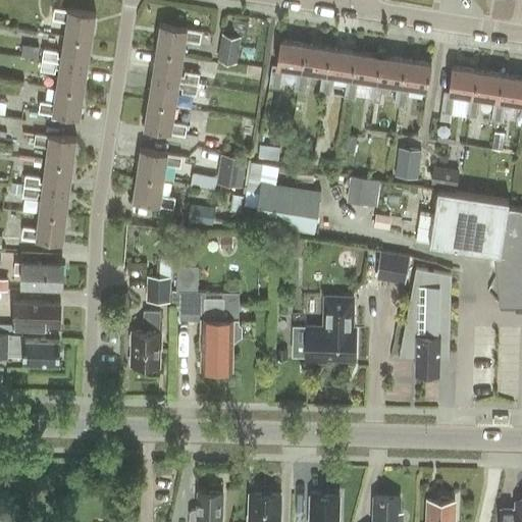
[(64,35),(92,39),(96,13),(68,9),(55,7),(53,17),(67,19),(64,35)]
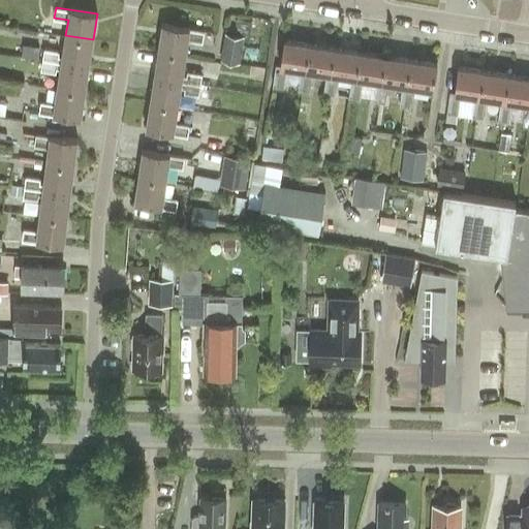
[(158,50),(186,55),(188,39),(203,41),(204,31),(190,29),(190,28),(162,24),(158,50)]
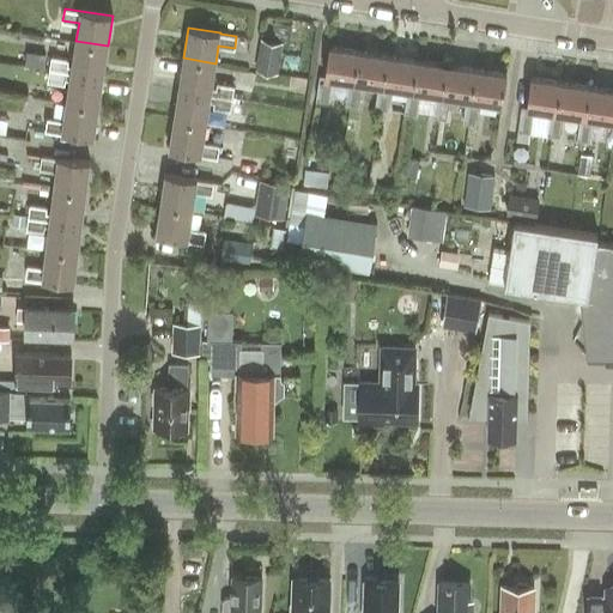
[(278,73),(283,42),(261,38),(255,70),(278,73)]
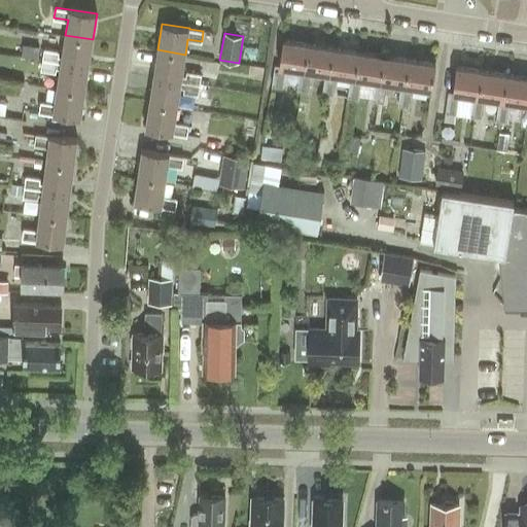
[(89,66),(93,39),(65,35),(62,56),(58,56),(59,50),(44,48),(42,59),(89,66)]
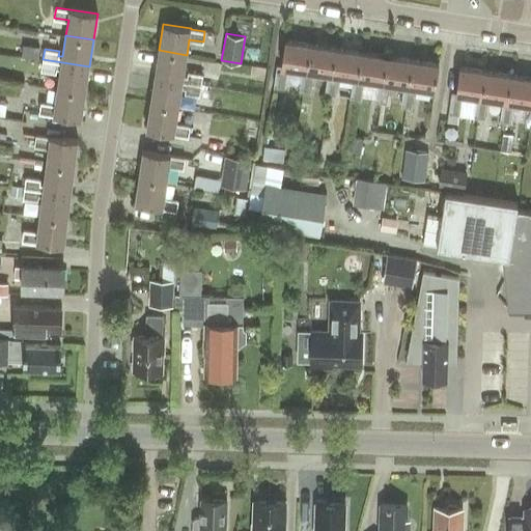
[(307,71),(311,45),(285,40),(281,66),(277,65),(274,86),(284,88),(287,67),(303,70),(307,71)]
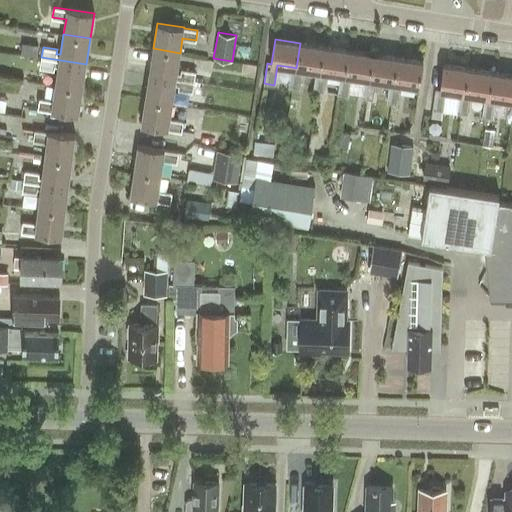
[(321,72),(324,46),(300,43),(296,68),(292,67),(289,87),(299,89),(302,69),(316,71),(321,72)]
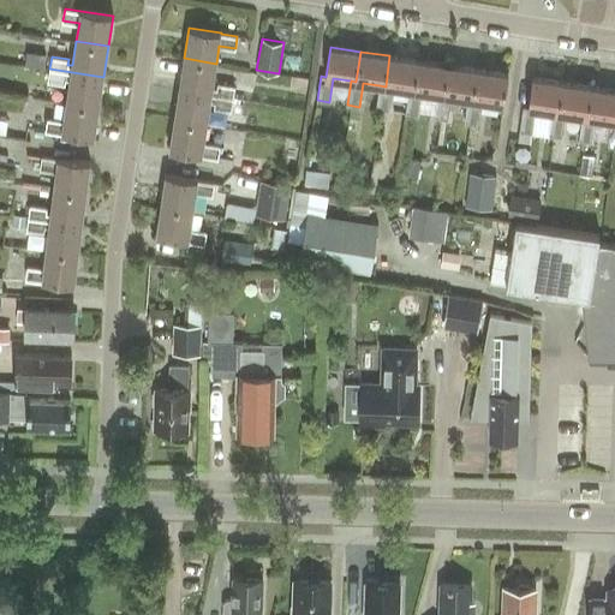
[(415,90),(419,60),(389,55),(386,87),(380,85),(376,109),(389,111),(393,88),(408,90),(415,90)]
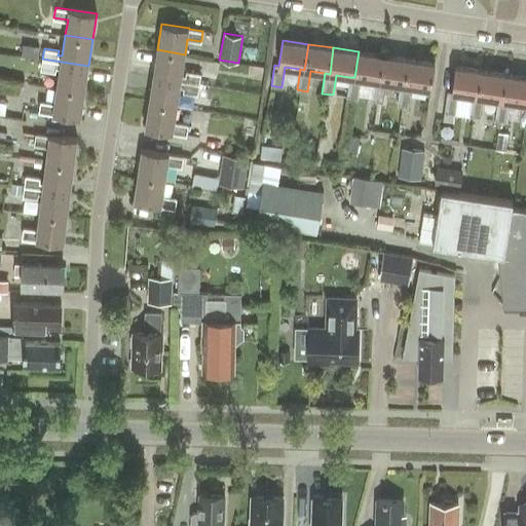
[(182,75),(185,54),(157,49),(153,76),(199,83),(200,73),(186,71),(186,75),(182,75)]
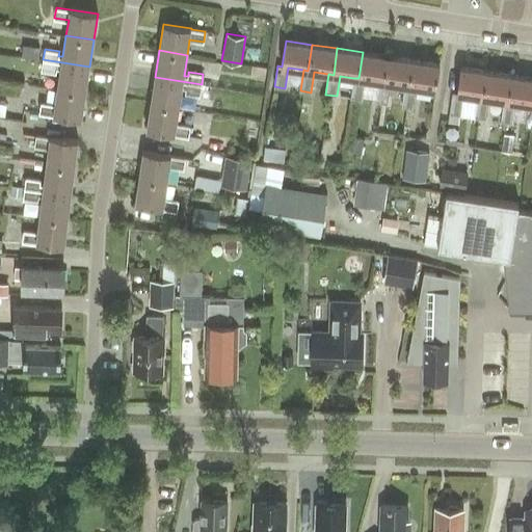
[(384,82),(389,56),(363,52),(358,78),(353,78),(350,98),(362,100),(365,79),(379,81),(384,82)]
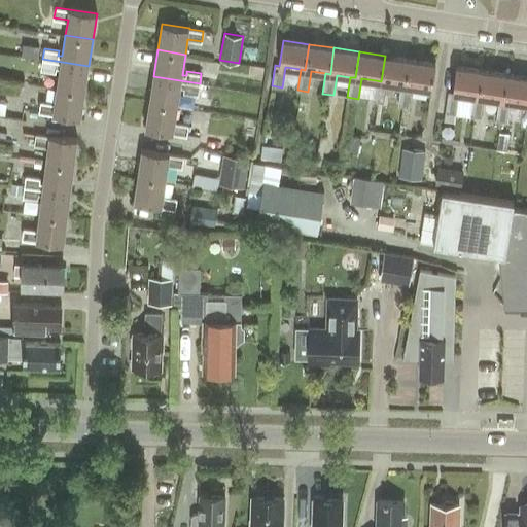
[(406,85),(410,60),(385,56),(381,81),(376,80),(373,101),(384,103),(387,82),(400,84),(406,85)]
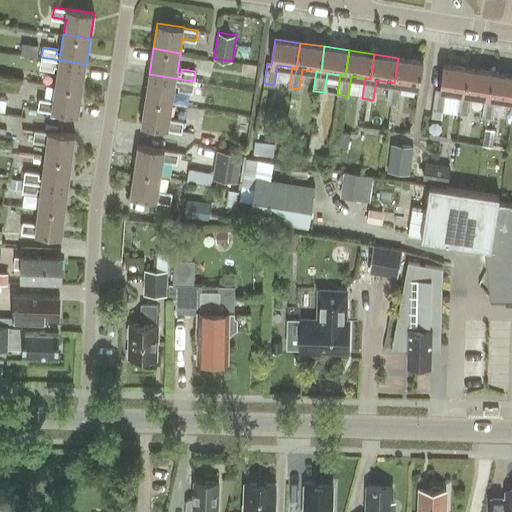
[(82,89),(86,64),(41,57),(40,67),(54,69),(54,64),(58,65),(55,85),(82,89)]
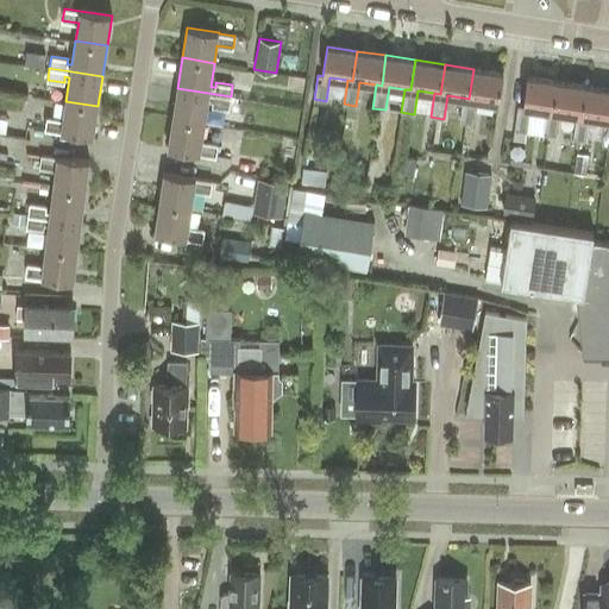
[(469,99),(463,98),(459,121),(472,124),(476,100),(500,104),(503,73),(473,69),(469,99)]
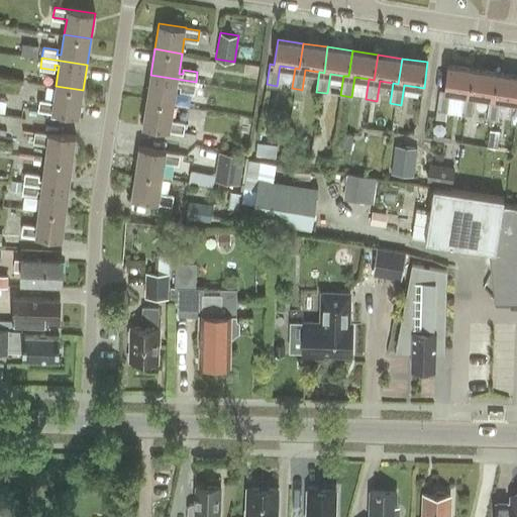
[(469,95),(473,69),(447,65),(443,90),(439,90),(435,119),(445,120),(447,112),(461,114),(464,94),(469,95)]
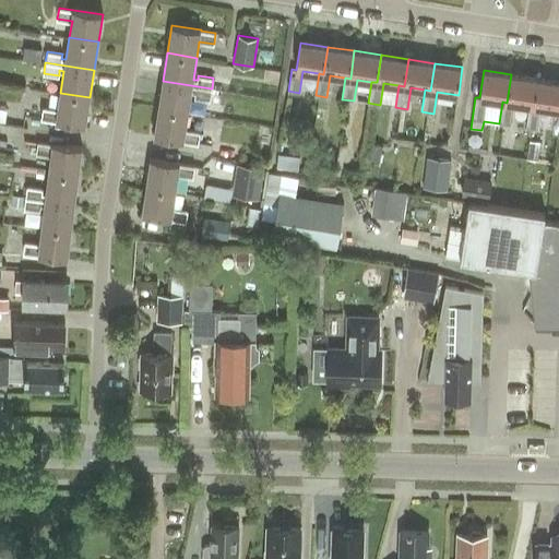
[(534,106),(538,79),(511,74),(507,103),(502,102),(499,123),(510,125),(513,103),(528,106),(534,106)]
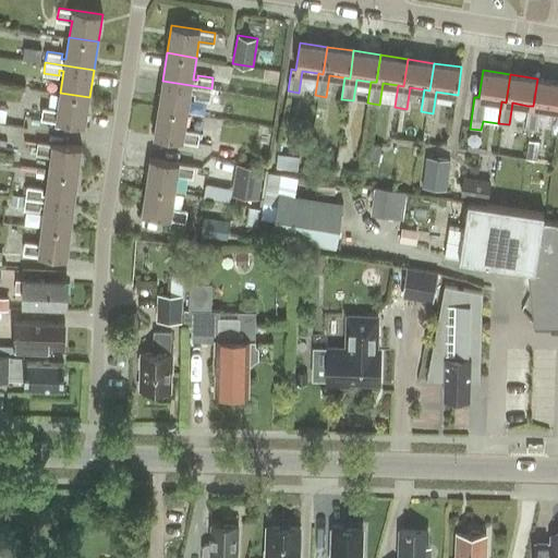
[(557,109),(557,81),(537,79),(533,106),(528,106),(524,126),(536,129),(540,107),(554,109),(557,109)]
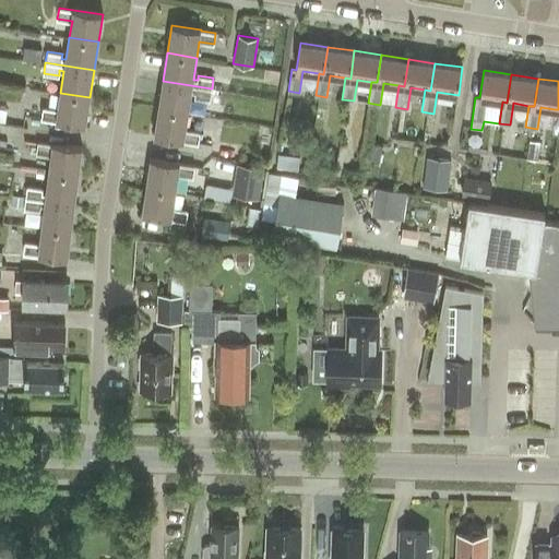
[(210,99),(212,88),(163,81),(158,108),(188,114),(191,91),(195,92),(194,97),(210,99)]
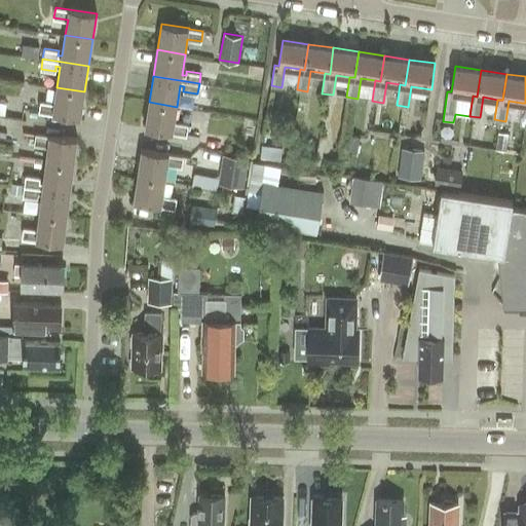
[(80,118),(84,91),(57,87),(54,103),(40,101),(39,111),(52,113),(52,114),(80,118)]
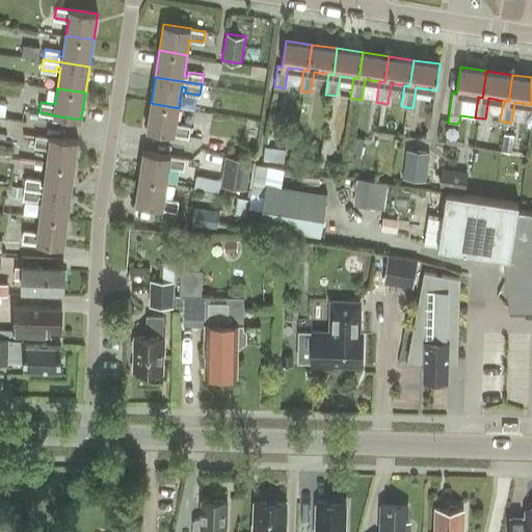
[(176,123),(179,108),(151,103),(147,130),(173,134),(175,133),(188,136),(190,126),(176,123)]
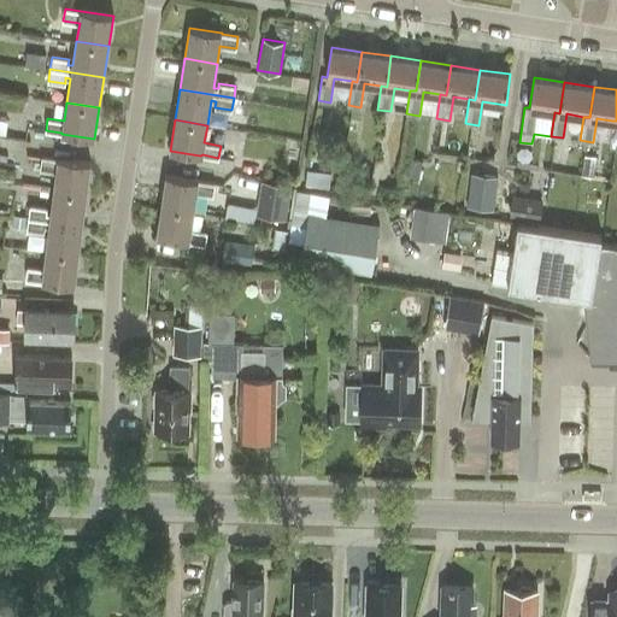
[(54,189),(87,193),(90,163),(58,158),(58,159),(42,157),(40,169),(57,171),(54,189)]
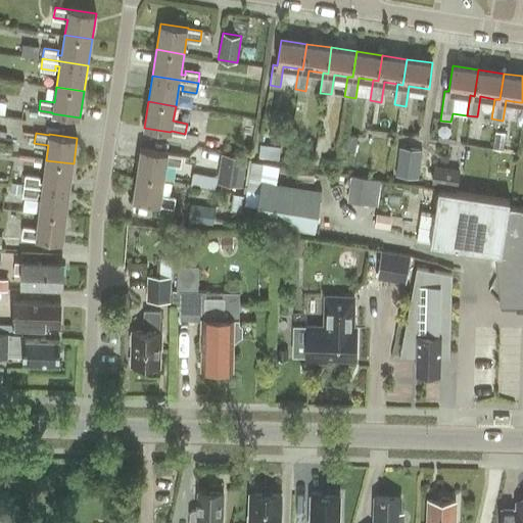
[(419,179),(423,150),(399,147),(395,176),(419,179)]
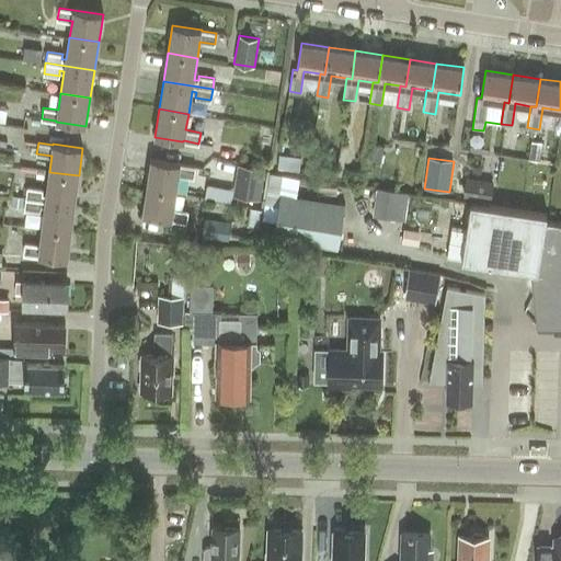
[(147,187),(176,192),(179,175),(194,178),(195,167),(181,164),(181,163),(151,159),(147,187)]
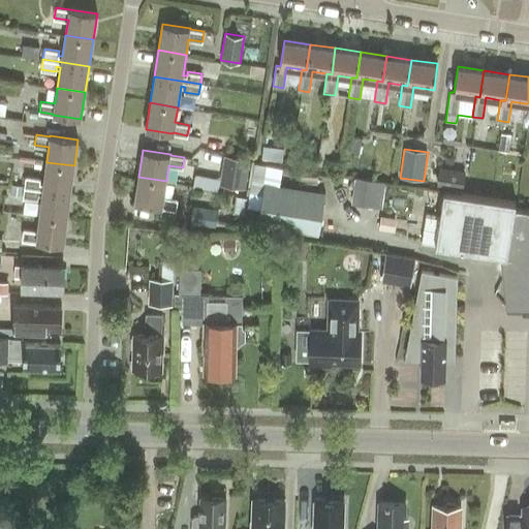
[(228,153),(226,183),(251,185),(254,155),(228,153)]
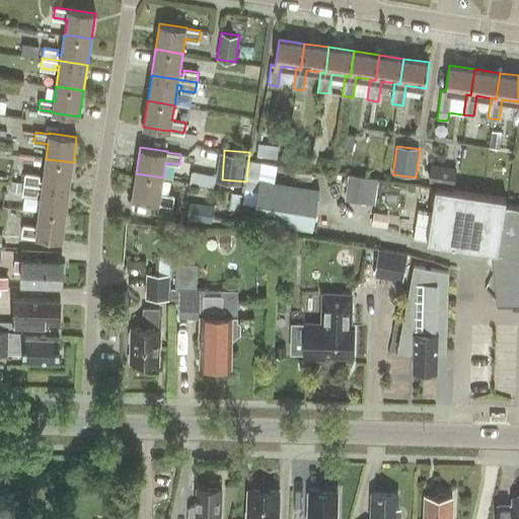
[(308,152),(297,150),(296,163),(306,164),(308,152)]
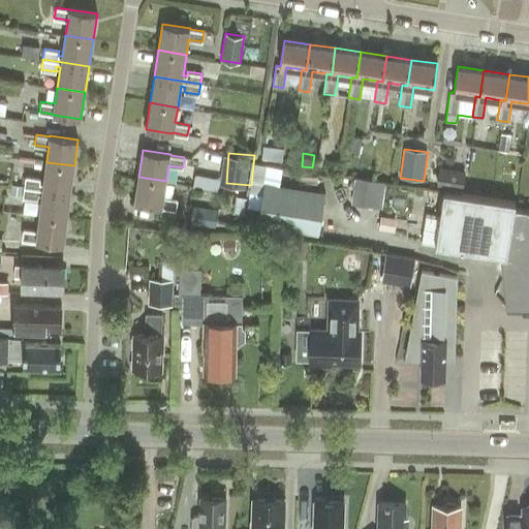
[(70,192),(74,165),(47,162),(43,183),(39,183),(40,178),(26,176),(25,186),(70,192)]
